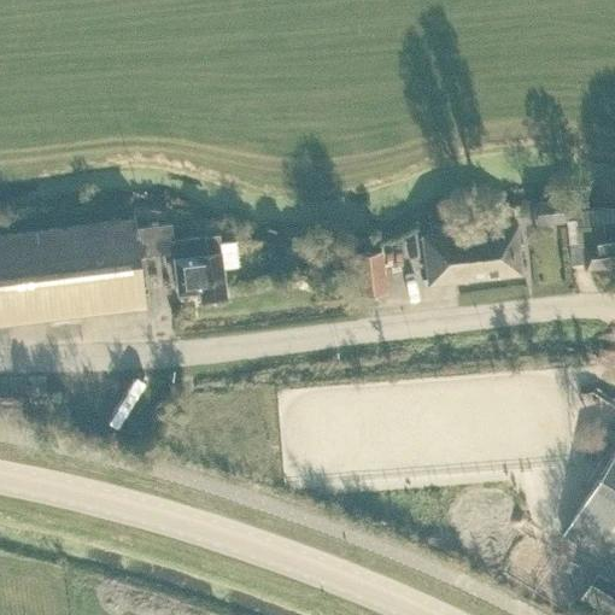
[(577,222),(583,222),(581,199),(566,198),(566,223),(568,223),(573,273),(587,270),(587,271),(614,267),(614,223),(578,228),(577,222)]
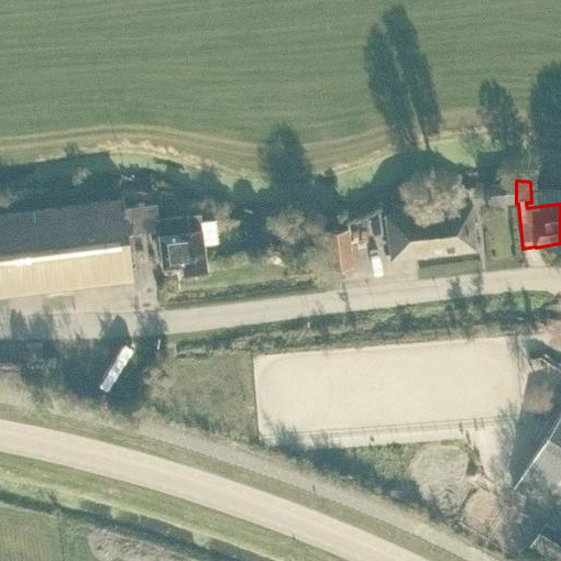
[(514,183),(496,185),(498,207),(516,206),(514,183)]
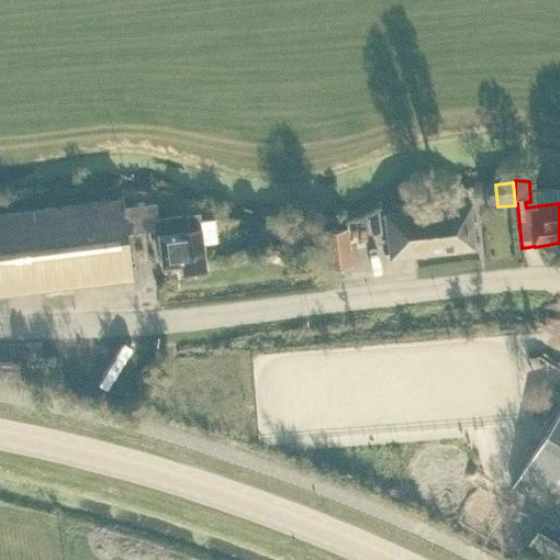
[(497,206),(495,185),(488,185),(489,208),(497,206)]
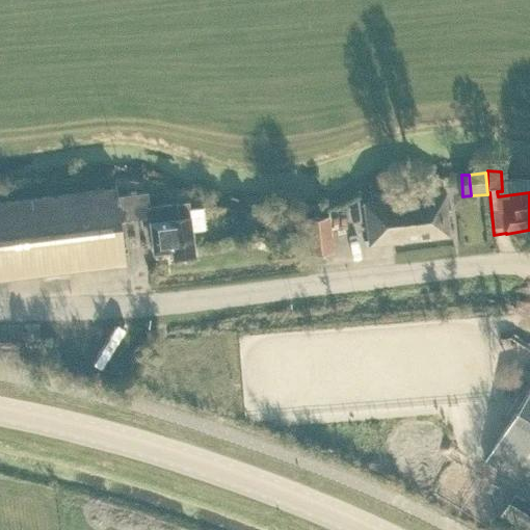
[(93,193),(91,185),(67,188),(67,196),(0,204),(0,280),(125,264),(121,222),(120,222),(116,199),(115,190),(93,193)]
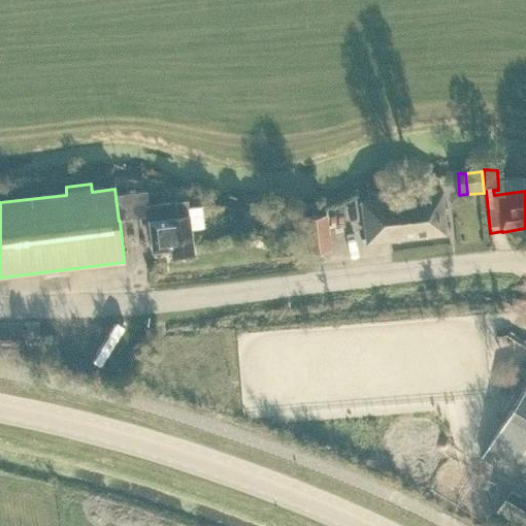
[(367,245),(448,236),(444,195),(401,199),(400,189),(368,192),(369,202),(362,203),(367,245)]
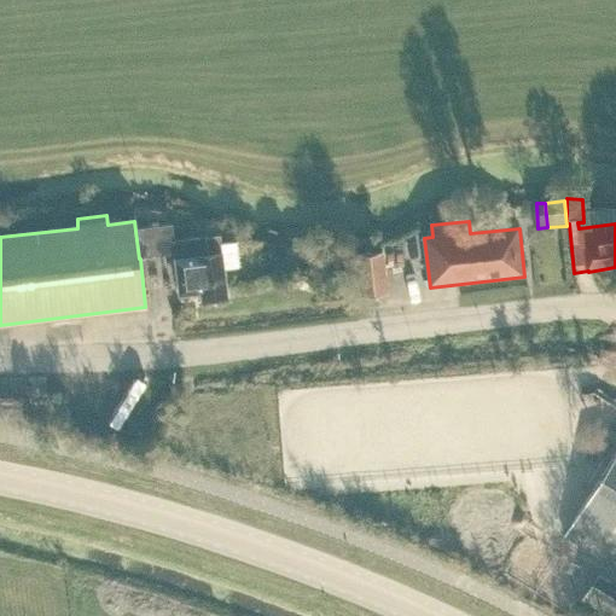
[(221,237),(207,238),(175,242),(173,226),(135,231),(139,259),(140,259),(175,255),(180,296),(202,294),(202,301),(228,297),(225,269),(239,267),(237,243),(222,245),(221,237)]
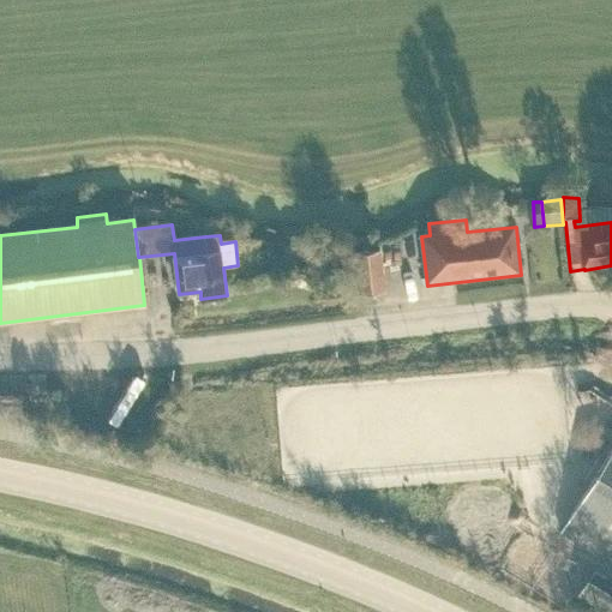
[(309,263),(317,264),(321,241),(292,238),(291,246),(310,249),(309,263)]
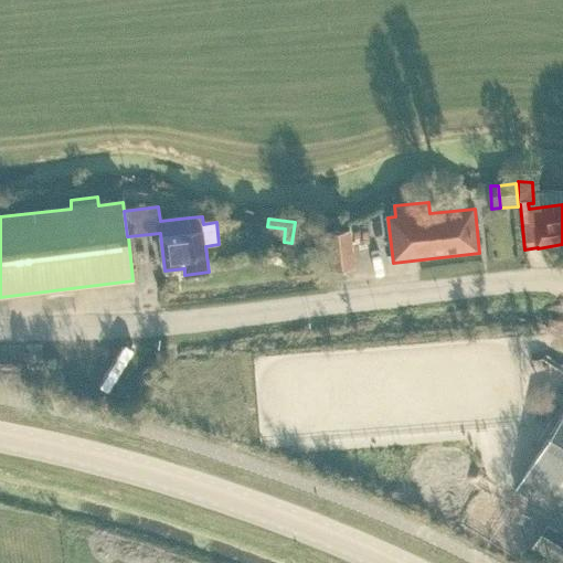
[(356,269),(351,231),(328,234),(332,273),(356,269)]
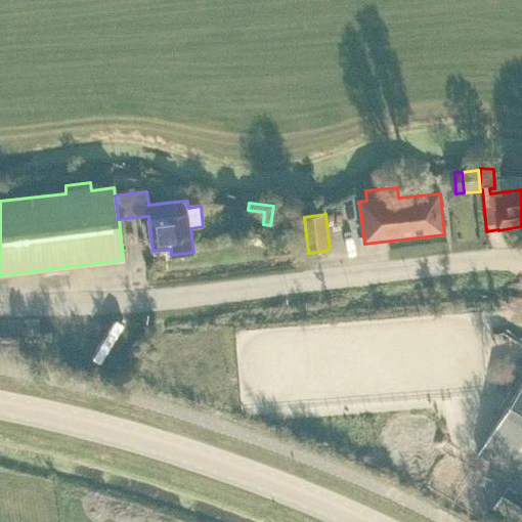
[(521,385),(479,457),(521,482),(521,385)]
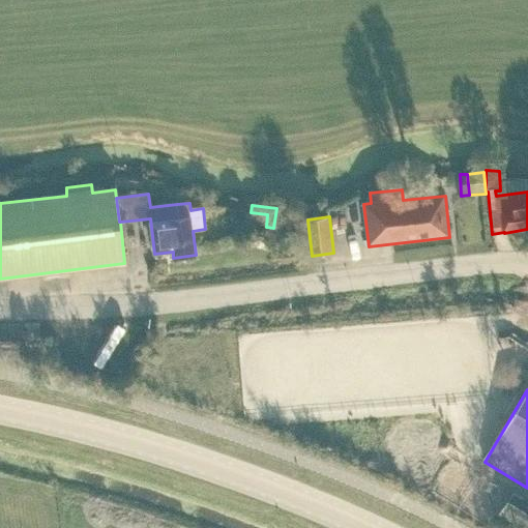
[(527,527),(527,502),(514,493),(499,517),(518,527),(527,527)]
